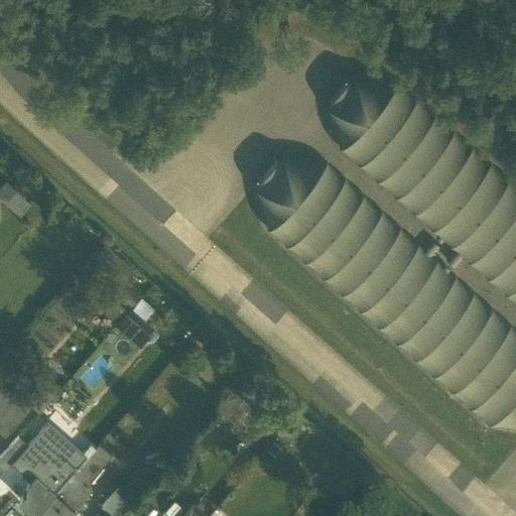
[(321,110),(338,157),(515,314),(515,189),(397,87),(352,78),(321,110)]
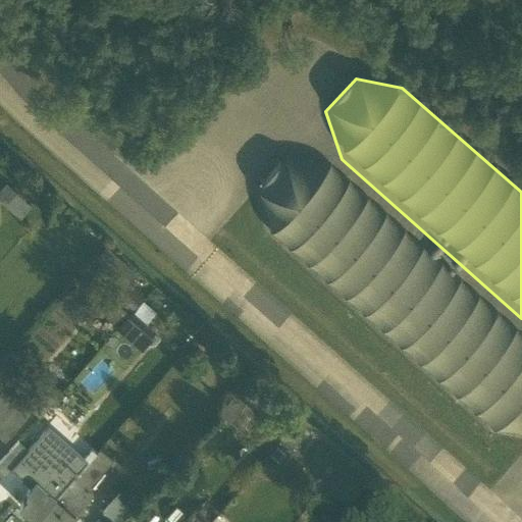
[(252,185),(267,232),(491,430),(521,436),(521,329),(328,161),(282,152),(252,185)]
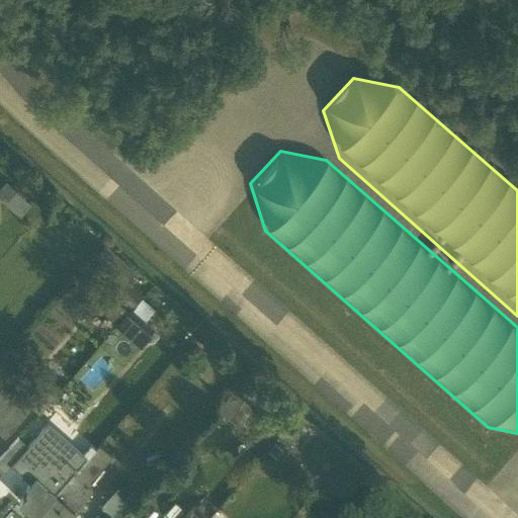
[(30,204),(6,183),(0,189),(0,196),(20,216),(30,204)]
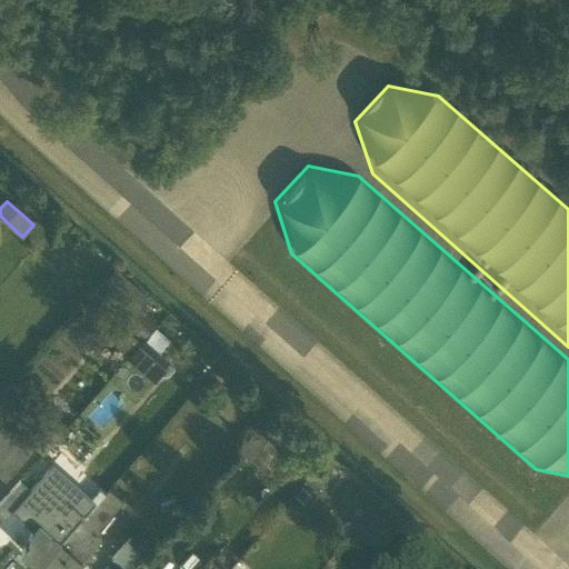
[(97,250),(83,266),(99,279),(111,262),(97,250)]
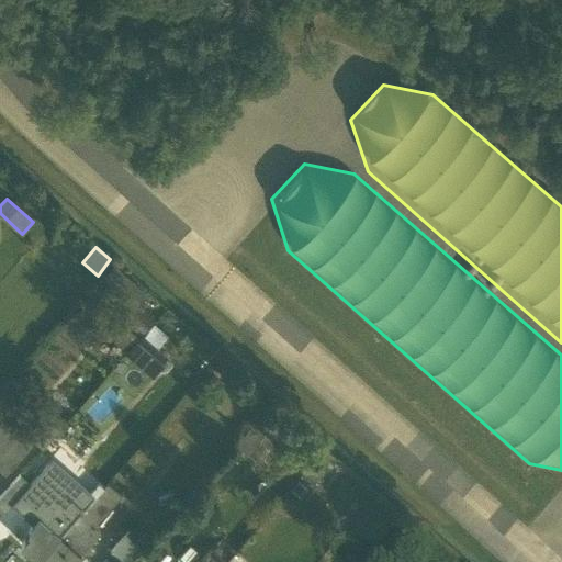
[(146,296),(114,267),(102,282),(128,307),(134,302),(137,305),(146,296)]
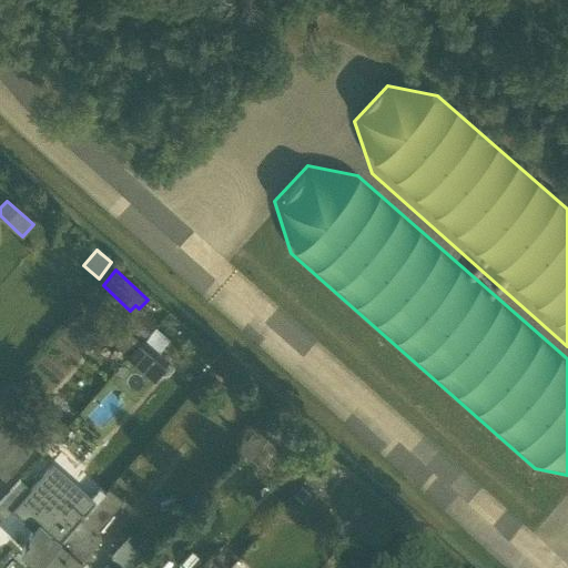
[(139,308),(135,305),(130,311),(121,321),(143,341),(158,324),(139,308)]
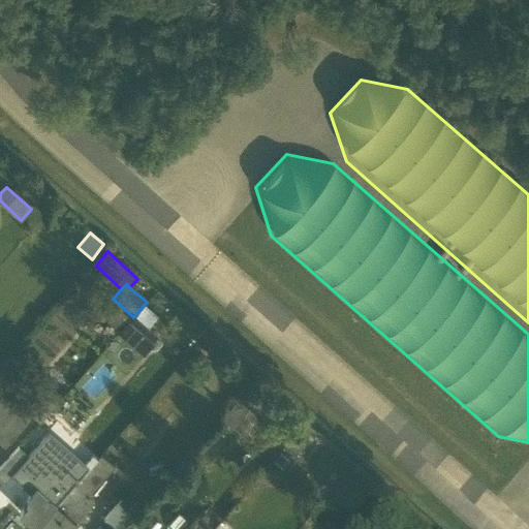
[(158,339),(133,317),(122,330),(146,351),(158,339)]
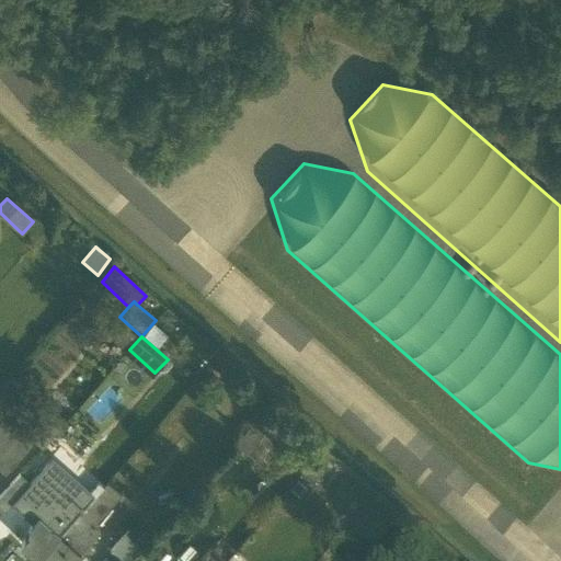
[(19,432),(0,414),(0,405),(2,404),(0,402),(0,466),(6,471),(35,438),(26,431),(23,427),(19,432)]
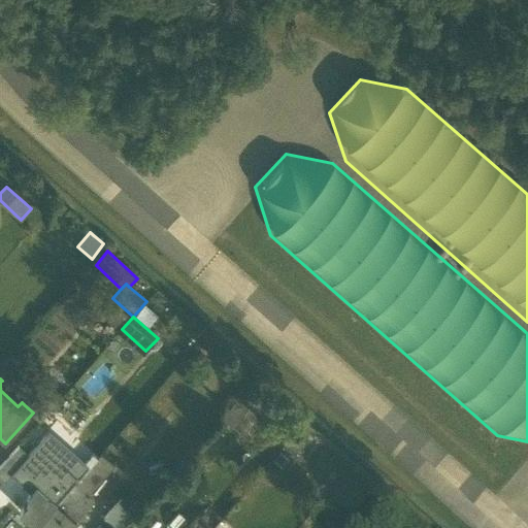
[(264,424),(237,400),(228,413),(255,436),(264,424)]
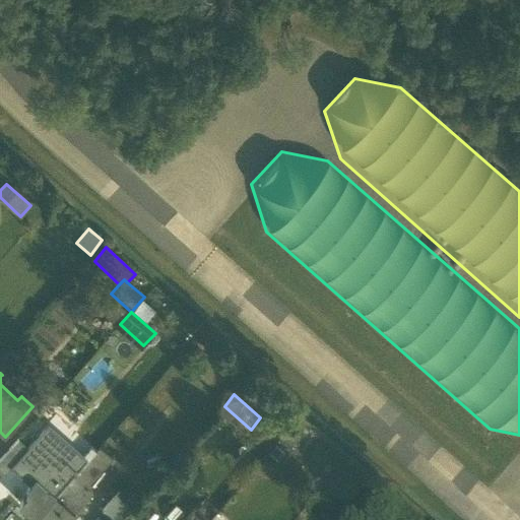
[(37,478),(56,496),(82,465),(44,431),(28,448),(16,461),(37,478)]
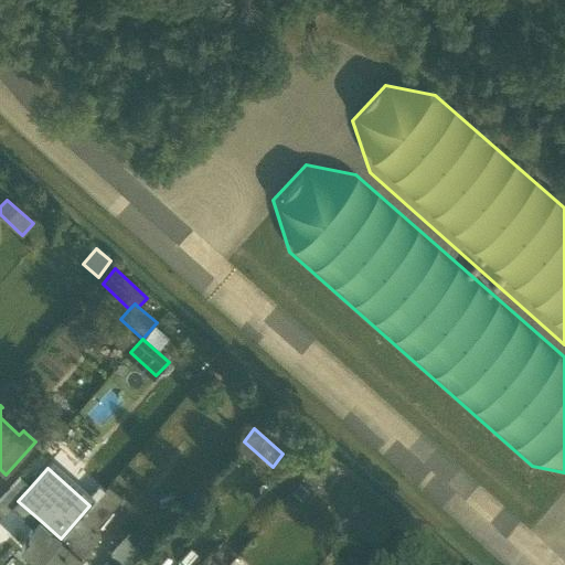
[(18,501),(31,487),(21,478),(0,501),(0,511),(6,516),(18,501)]
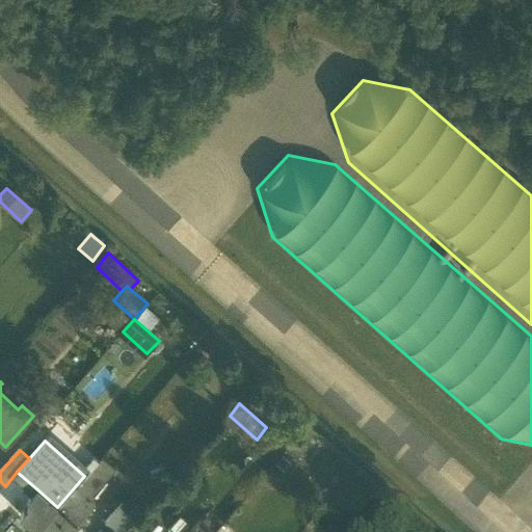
[(84,476),(57,507),(76,524),(94,503),(87,498),(106,476),(94,466),(84,476)]
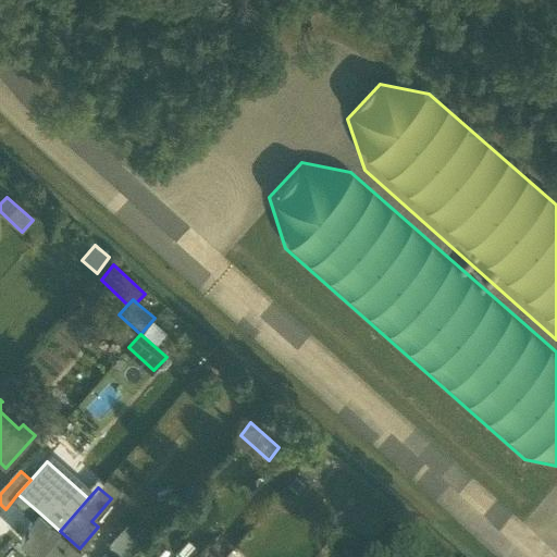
[(60,531),(39,512),(28,524),(33,527),(21,540),(39,555),(60,531)]
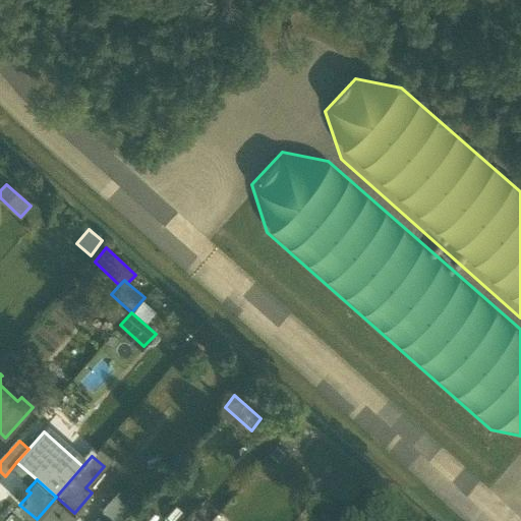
[(119,490),(102,509),(116,520),(120,520),(134,505),(119,490)]
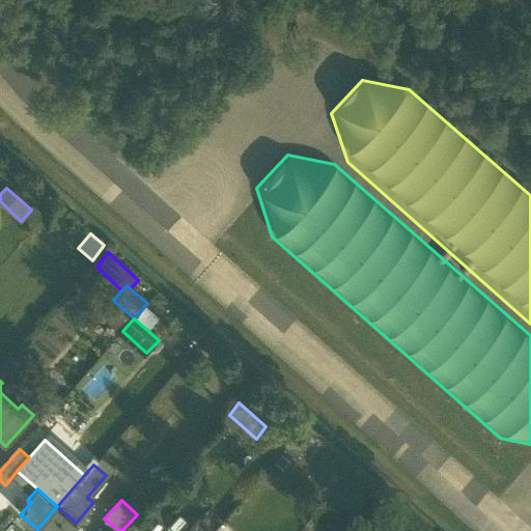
[(68,530),(76,523),(57,506),(37,529),(38,530),(68,530)]
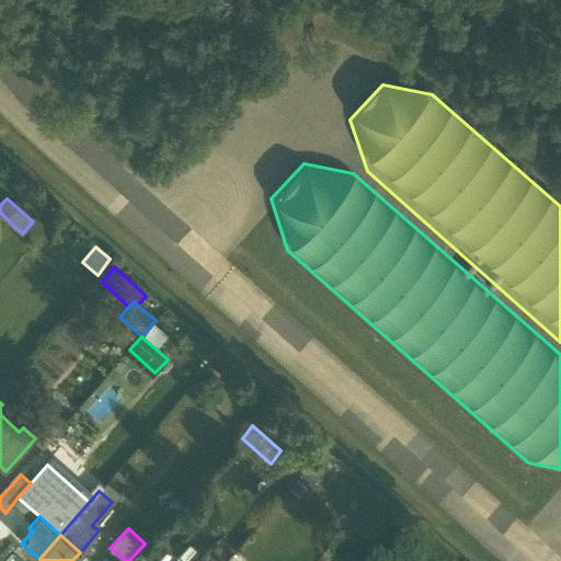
[(222,560),(209,549),(201,559),(203,560),(222,560)]
